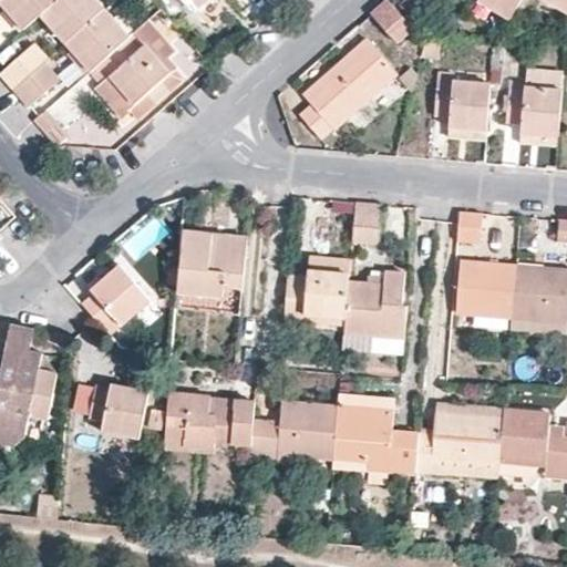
[(54,0),(0,0),(24,28),(41,12),(54,0)]
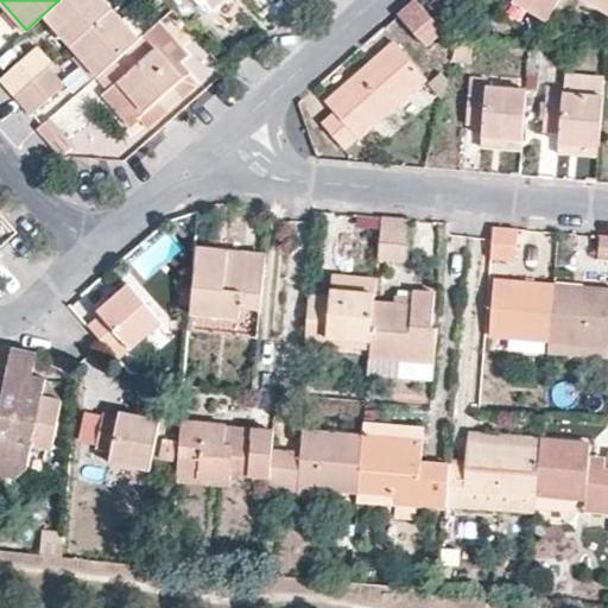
[(105,0),(58,0),(44,13),(71,44),(113,8),(105,0)]
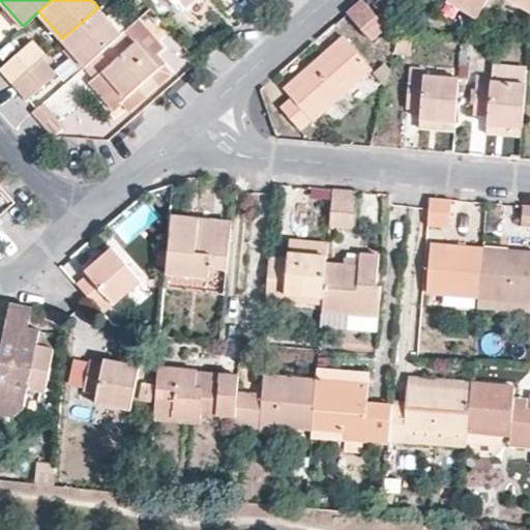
[(115,0),(112,0),(100,10),(120,32),(134,21),(115,0)]
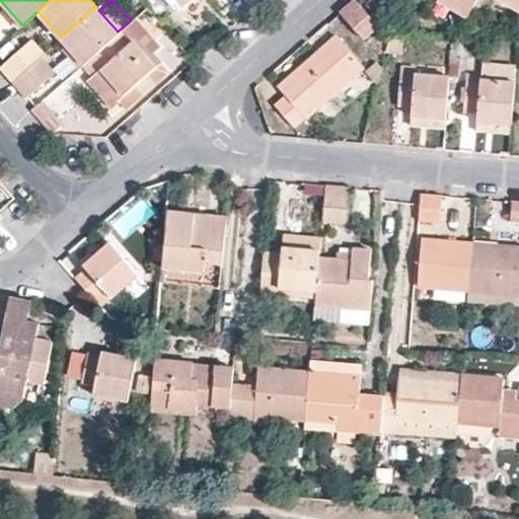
[(183,0),(179,4),(192,18),(206,6),(201,0),(183,0)]
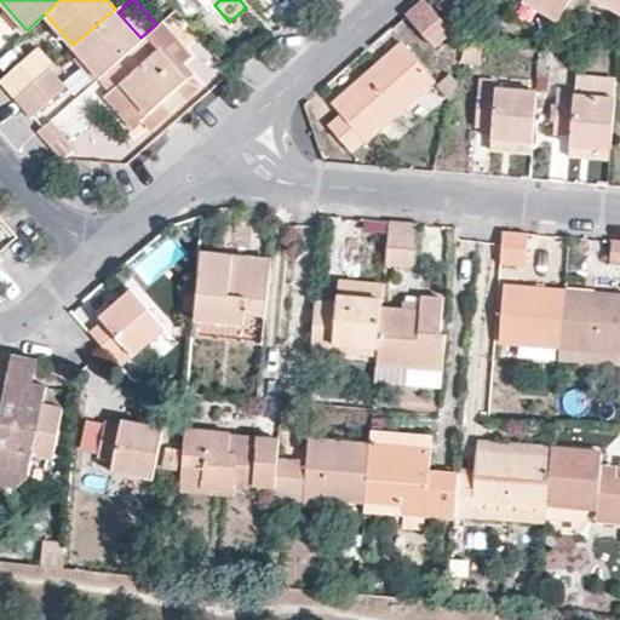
[(451,30),(423,0),(422,0),(405,16),(432,46),(451,30)]
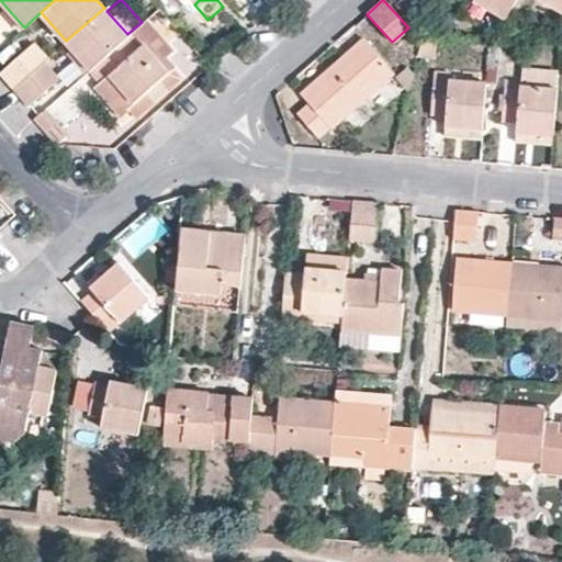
[(515,0),(474,0),(505,18),(515,0)]
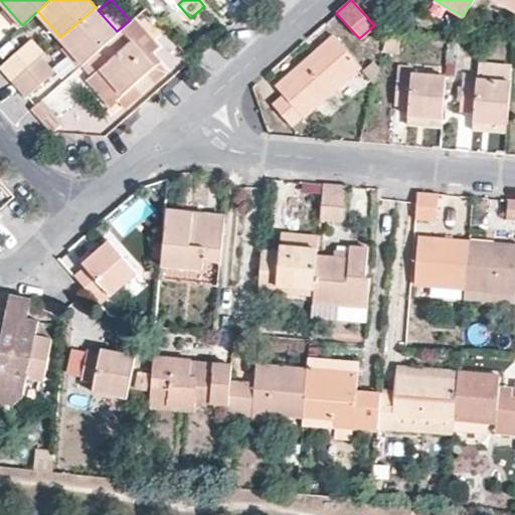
[(514,0),(500,0),(514,8),(514,0)]
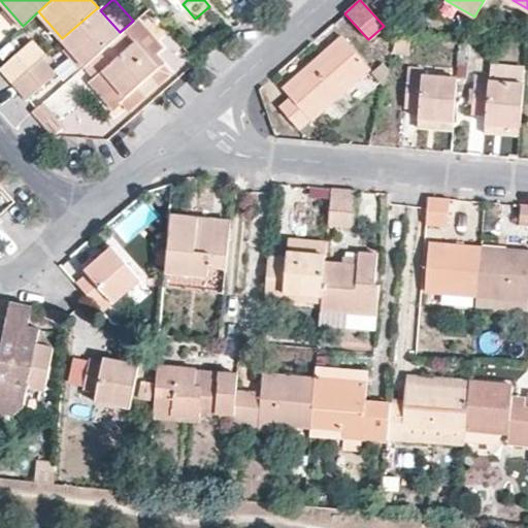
[(100,10),(98,7),(62,38),(84,64),(120,32),(100,10)]
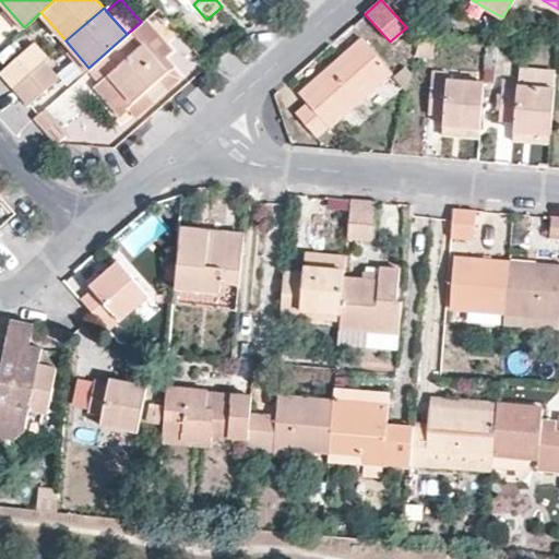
[(145,18),(141,22),(127,34),(88,68),(99,81),(93,86),(118,116),(129,107),(137,115),(174,83),(156,61),(171,48),(145,18)]
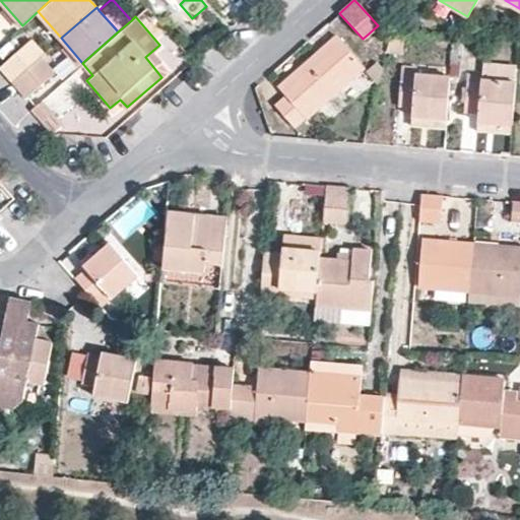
[(0,42),(9,33),(0,23),(0,42)]
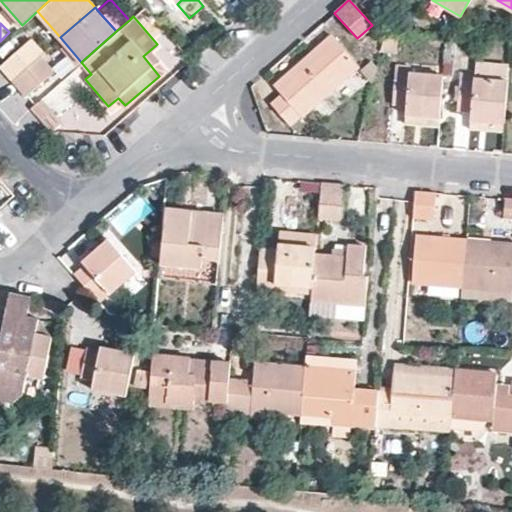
[(330,33),(272,83),(280,92),(270,101),(290,124),(300,115),(302,116),(359,66),(330,33)]
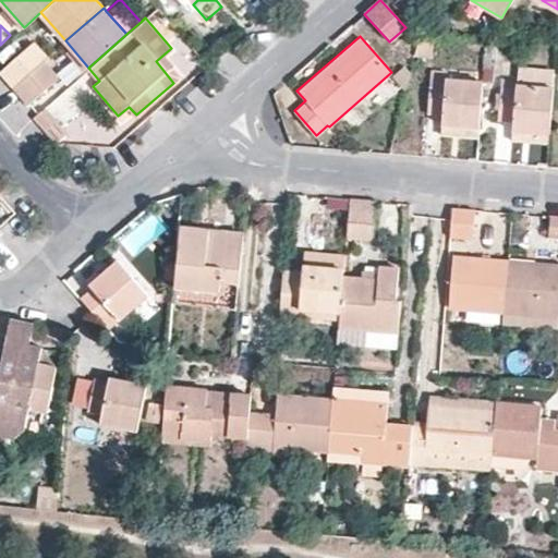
[(44,60),(45,59),(33,44),(1,72),(13,86),(14,85),(44,60)]
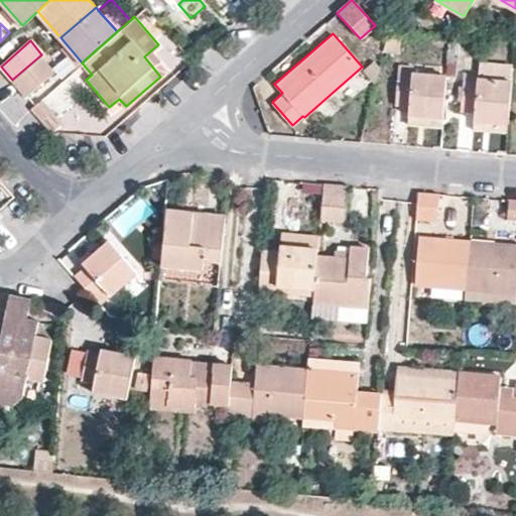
[(53,71),(40,55),(13,79),(26,95),(53,71)]
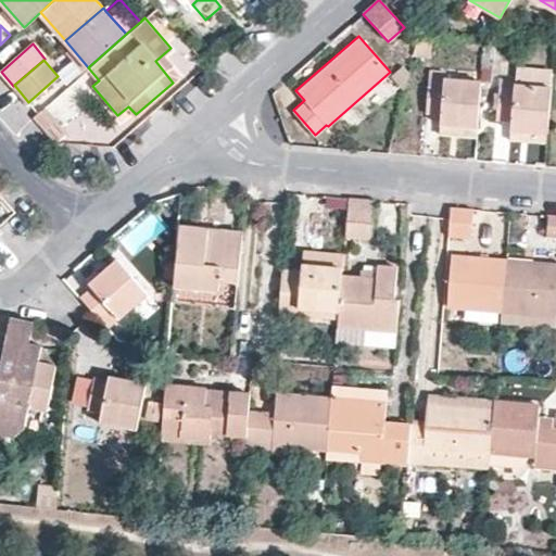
[(550,87),(552,70),(517,65),(516,78),(515,84),(550,87)]
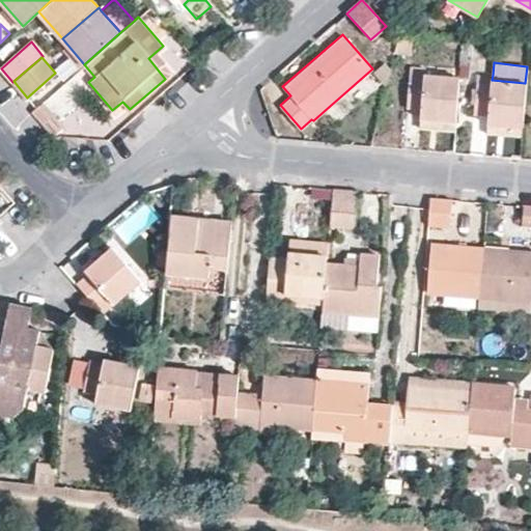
[(455,121),(459,77),(423,74),(424,66),(411,65),(406,106),(420,108),(419,118),(455,121)]
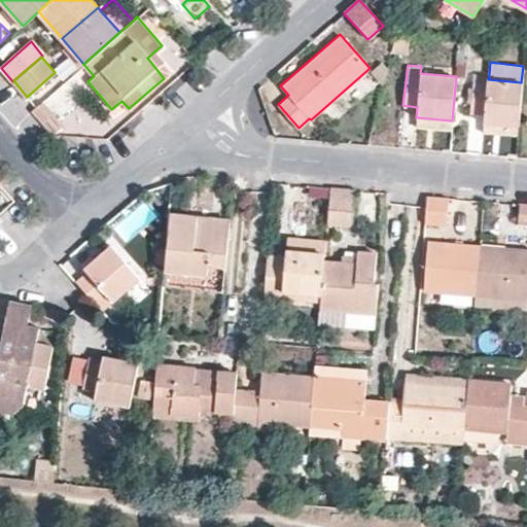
[(488,79),(489,74),(473,74),(470,112),(484,113),(483,123),(517,127),(521,82),(488,79)]
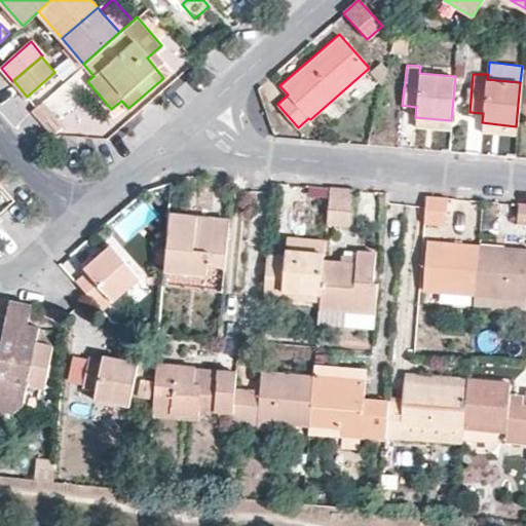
[(40,102),(32,108),(53,133),(62,127),(40,102)]
